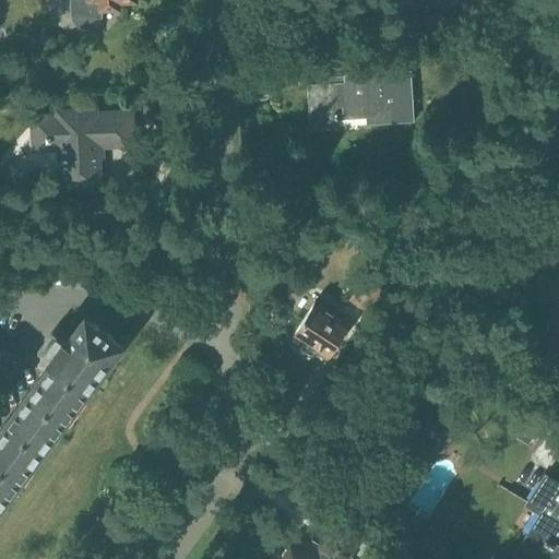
[(99,20),(100,18),(100,15),(102,13),(100,9),(120,8),(119,1),(137,0),(72,0),(73,14),(73,16),(74,19),(74,21),(76,23),(78,24),(80,25),(82,26),(84,27),(86,27),(88,27),(91,27),(93,26),(95,25),(97,23),(98,22),(99,20)]
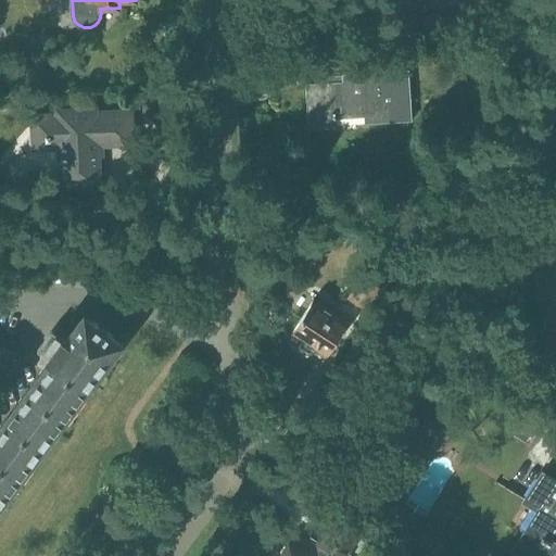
[(342,74),(343,81),(306,84),(308,128),(336,126),(336,118),(364,116),(365,124),(413,121),(408,70),(409,68),(408,53),(382,54),(383,71),(342,74)]
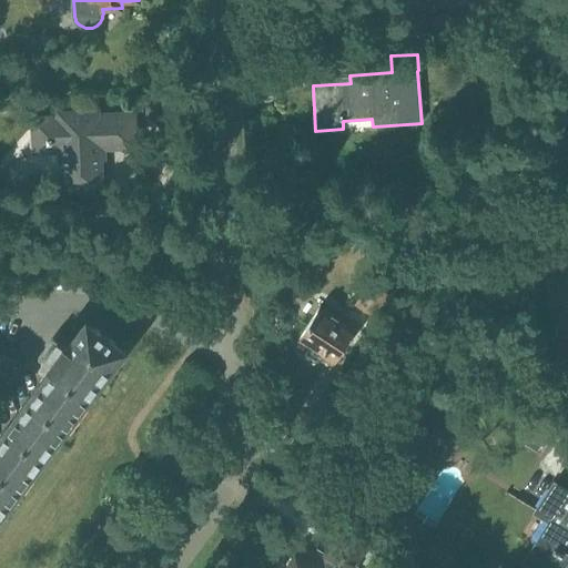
[(30,114),(32,154),(58,153),(60,191),(101,189),(99,146),(134,145),(132,114),(98,115),(97,112),(30,114)]
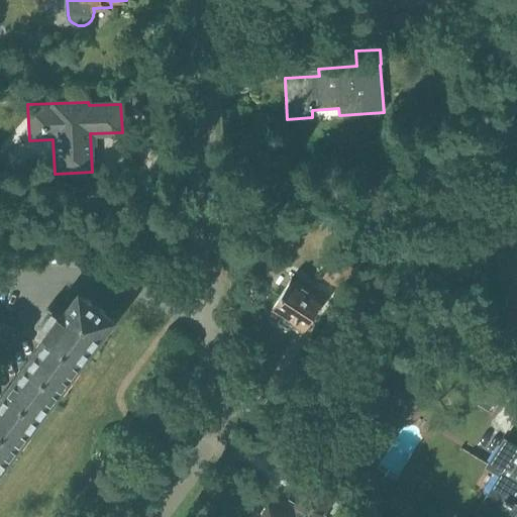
[(277,321),(290,329),(293,324),(303,331),(324,298),(291,277),(271,310),(280,316),(277,321)]
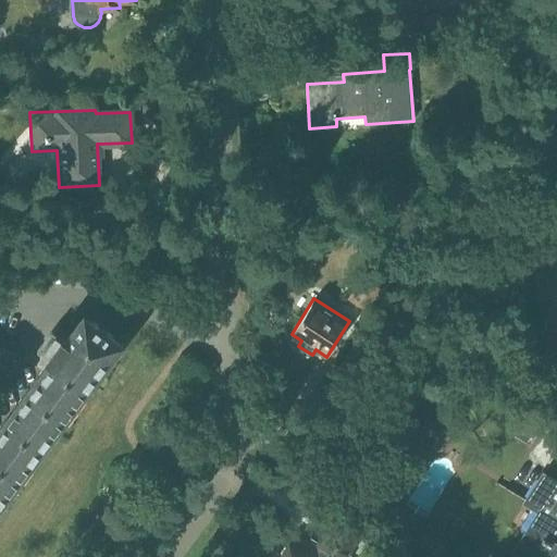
[(0,502),(121,342),(82,312),(64,336),(62,334),(45,357),(47,359),(0,421),(0,502)]
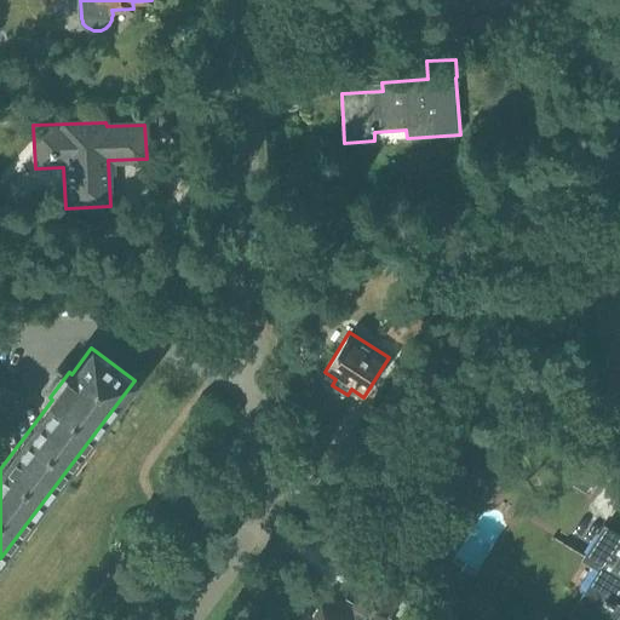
[(581,560),(597,569),(570,612),(584,619),(612,619),(619,608),(619,607),(610,601),(619,584),(619,532),(604,522),(581,560)]
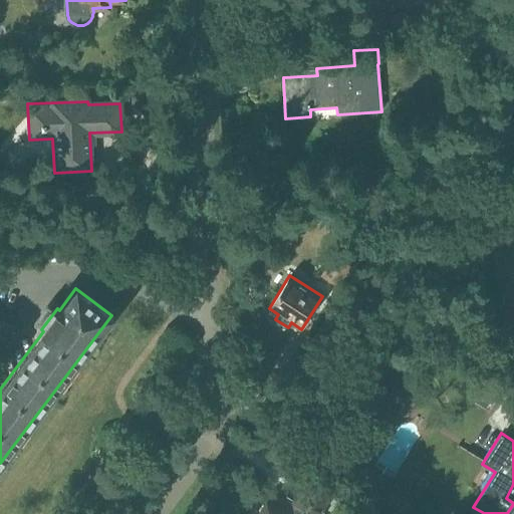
[(294,505),(273,493),(260,513),(321,513),(330,500),(306,485),(294,505)]
